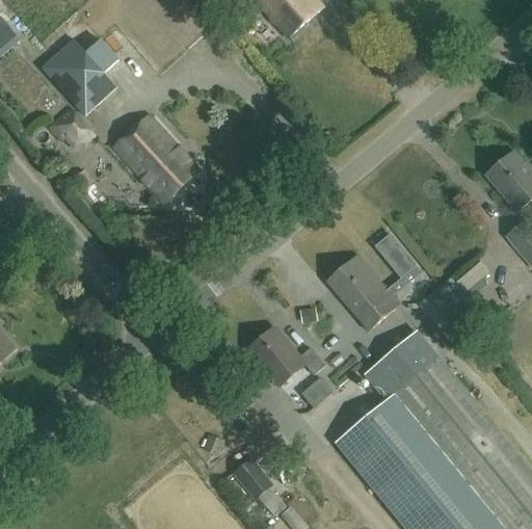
[(258,0),(289,35),(322,6),(317,0),(258,0)]
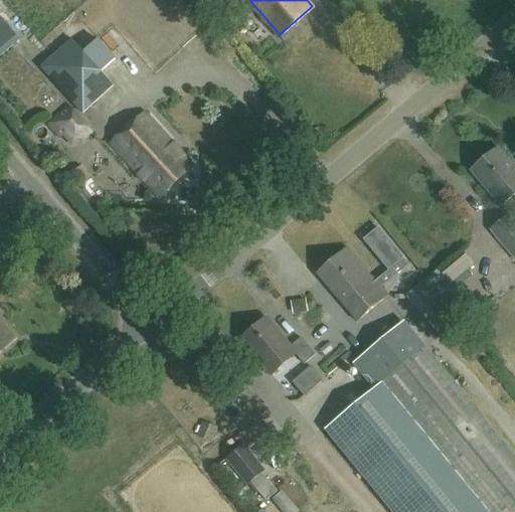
[(0,53),(19,37),(4,21),(0,24),(0,53)]
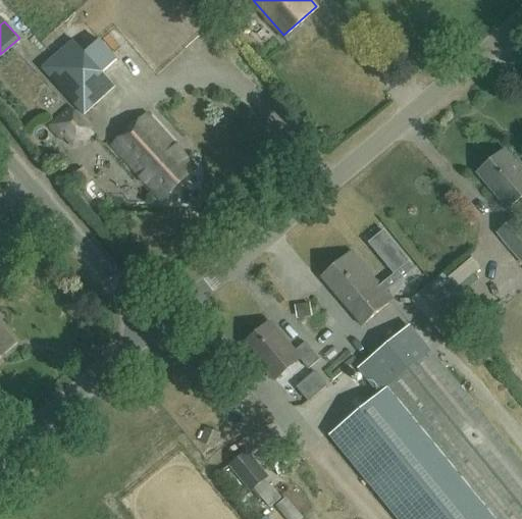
[(92,44),(105,64),(118,56),(105,36),(92,44)]
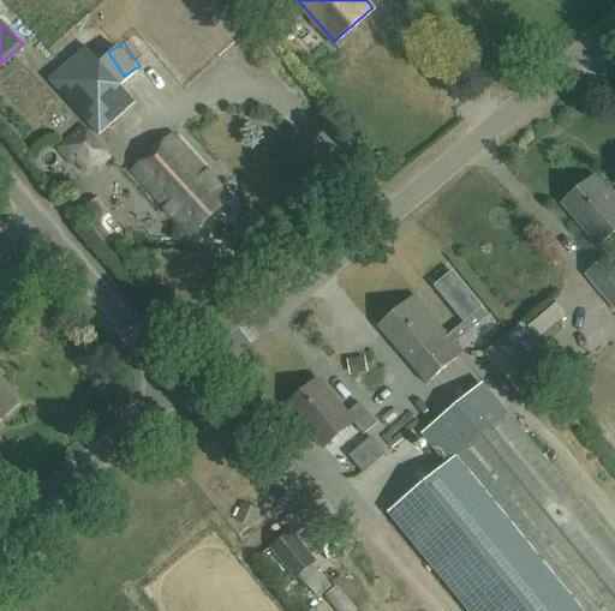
[(99,132),(135,99),(84,45),(49,77),(99,132)]
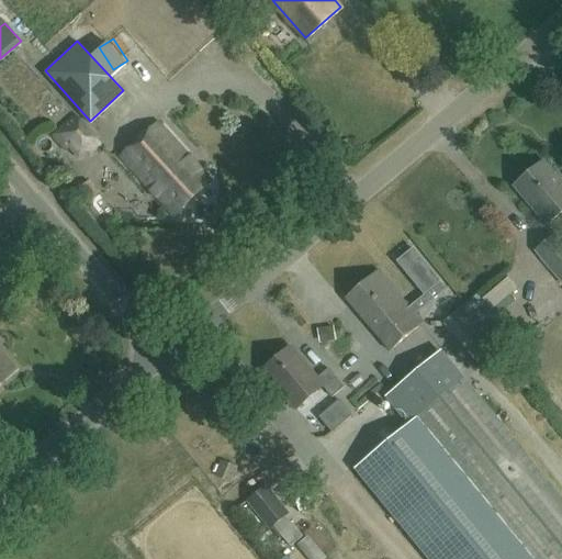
[(78,159),(99,141),(76,114),(54,134),(78,159)]
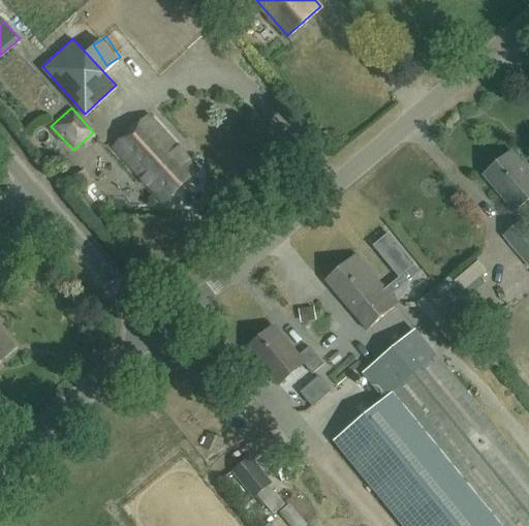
[(164,200),(198,169),(148,114),(114,146),(164,200)]
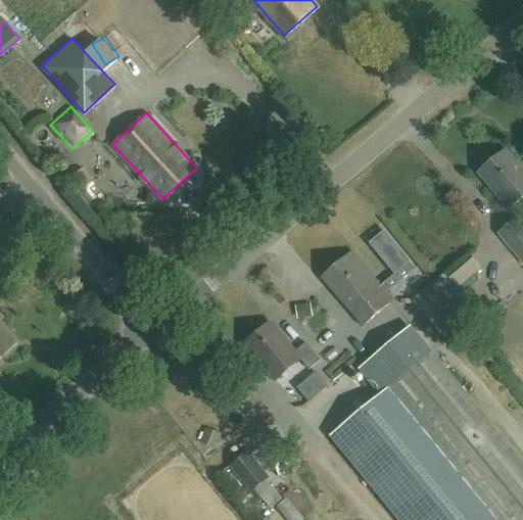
[(520,168),(505,149),(477,173),(507,208),(522,194),(522,167),(522,166),(520,168)]
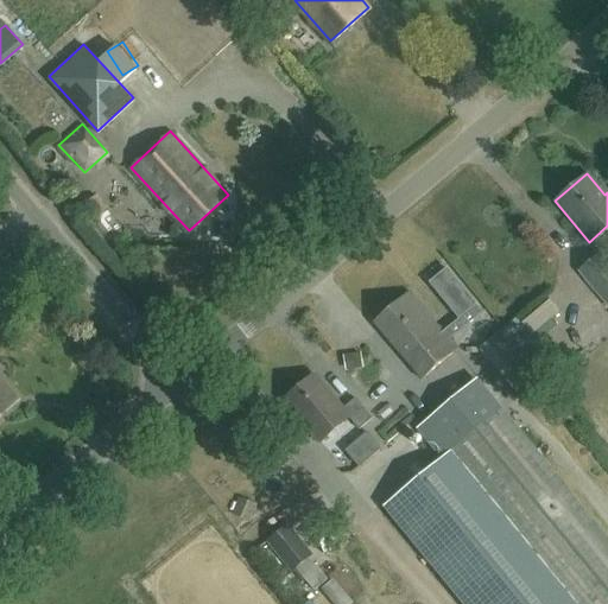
[(95,194),(84,202),(96,217),(107,208),(95,194)]
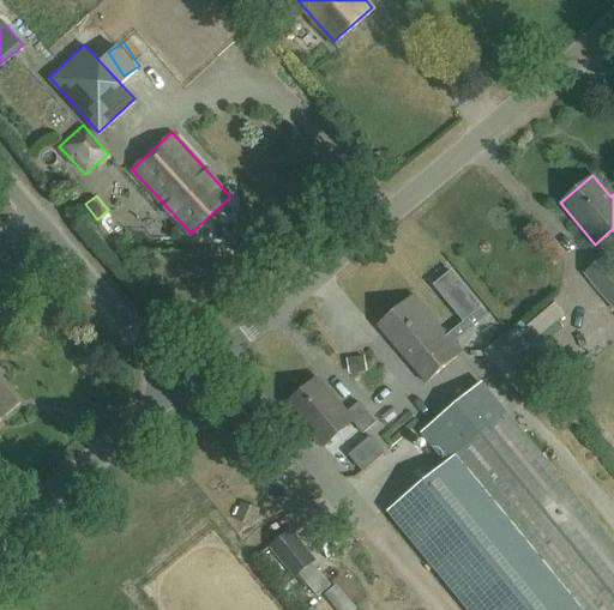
[(613,265),(605,255),(583,273),(613,309),(613,265)]
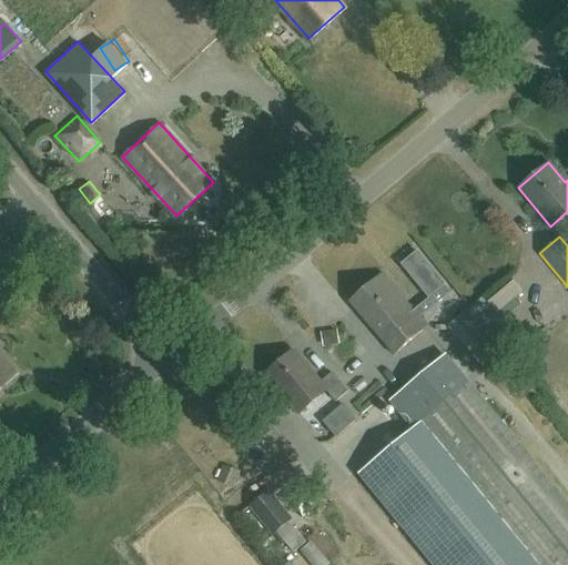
[(426,259),(408,272),(435,303),(452,289),(426,259)]
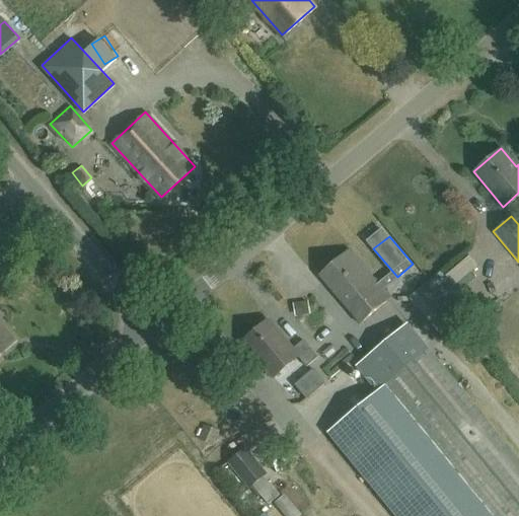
[(358,322),(389,296),(349,248),(317,275),(358,322)]
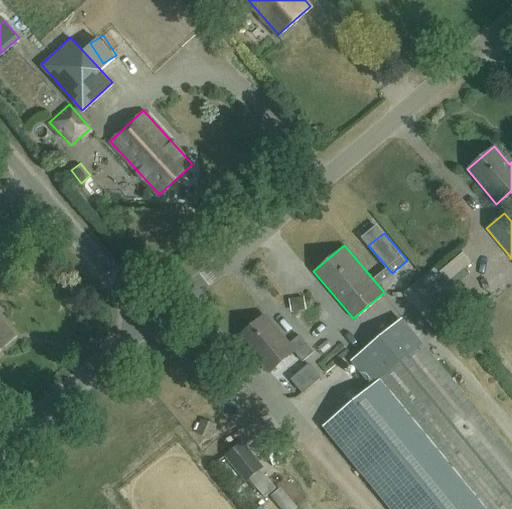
[(456,313),(423,275),(403,293),(436,330),(456,313)]
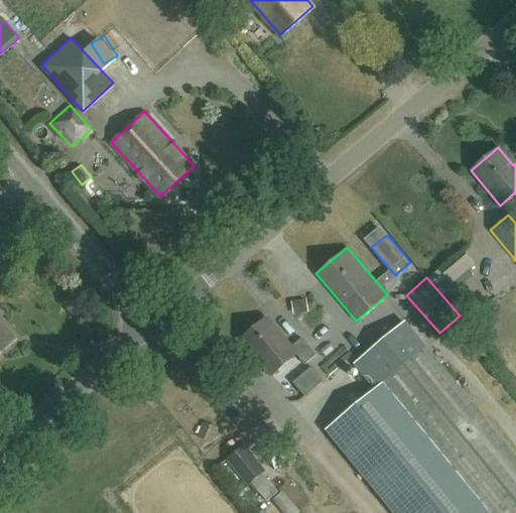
[(304,362),(314,353),(301,338),(291,346),(267,317),(242,339),(270,372),(294,352),(304,362)]
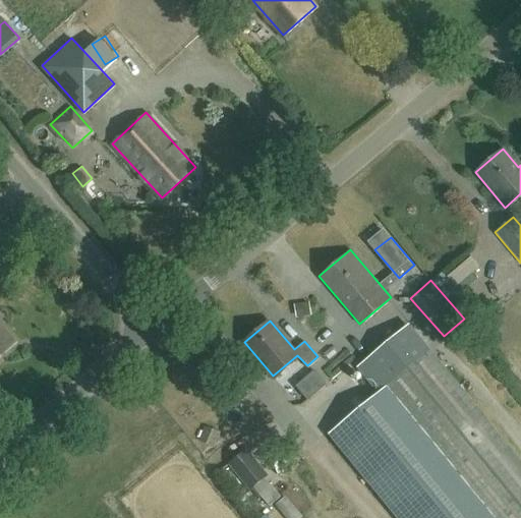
[(0,350),(12,340),(0,326),(0,350)]
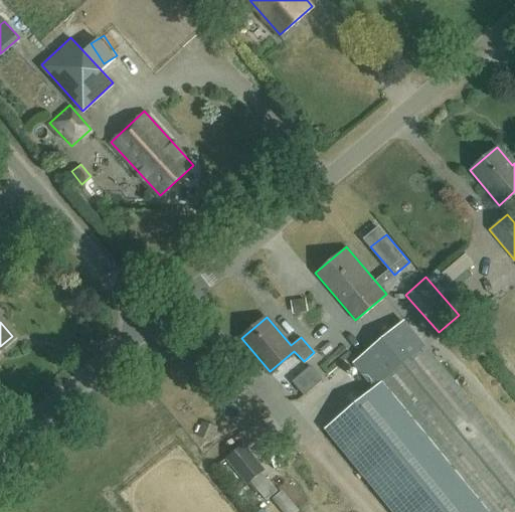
[(514,511),(514,454),(425,345),(409,358),(388,333),(354,361),(375,387),(329,424),(400,511),(514,511)]
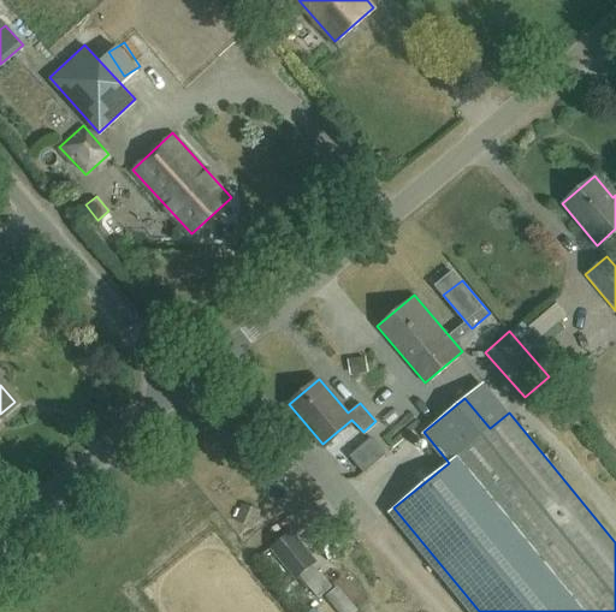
[(383,426),(392,439),(420,421),(412,406),(383,426)]
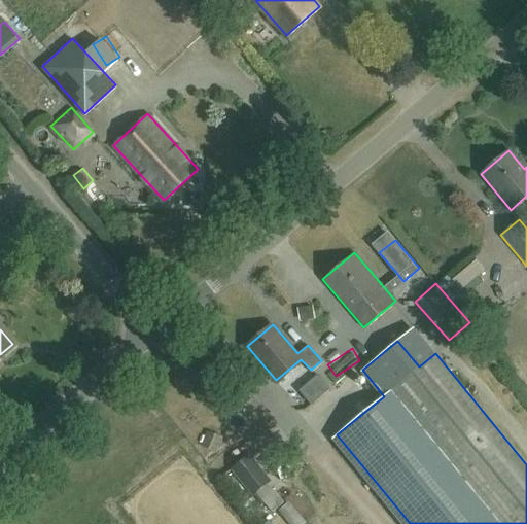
[(320,374),(301,389),(312,404),(330,388),(320,374)]
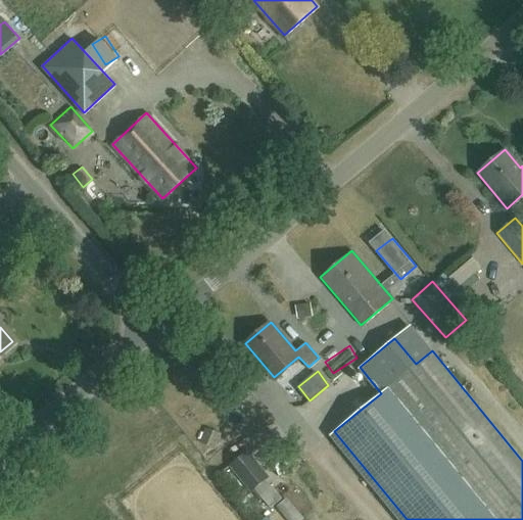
[(215,447),(220,432),(204,426),(198,441),(215,447)]
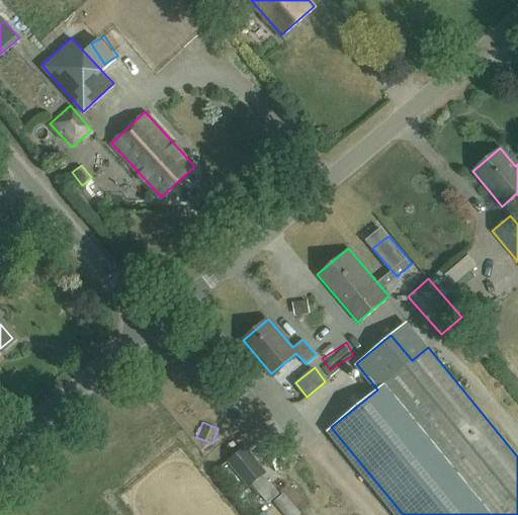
[(265,471),(244,446),(228,459),(249,485),(265,471)]
